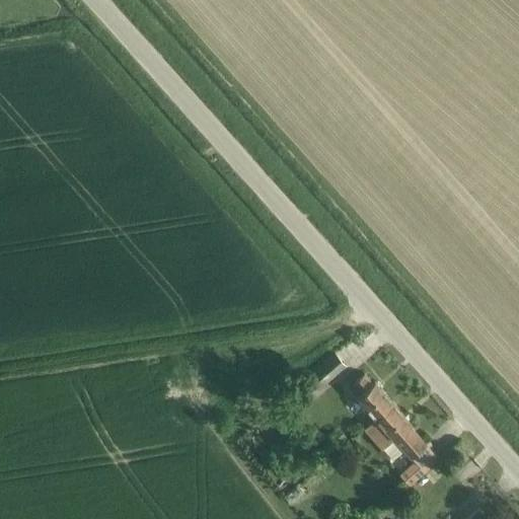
[(334,352),(305,376),(316,389),(345,365),(334,352)]
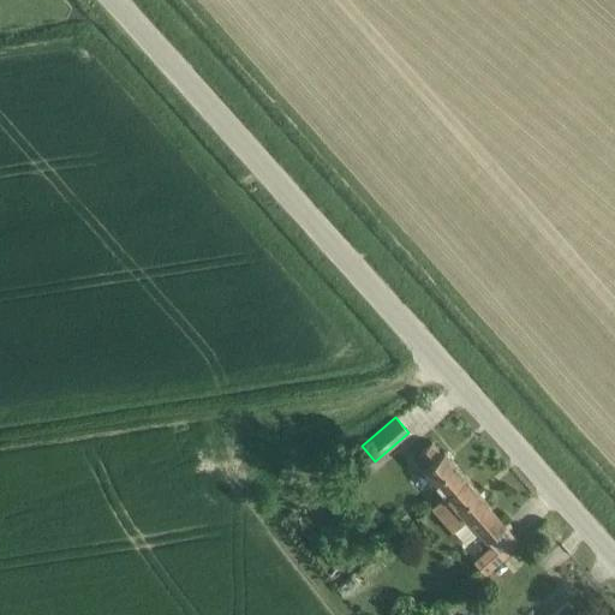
[(451,530),(465,517),(484,538),(485,537),(491,544),(473,560),(484,574),(521,542),(503,521),(501,524),(483,502),(485,500),(442,449),(440,451),(431,441),(418,453),(419,454),(413,459),(446,495),(431,507),(451,530)]
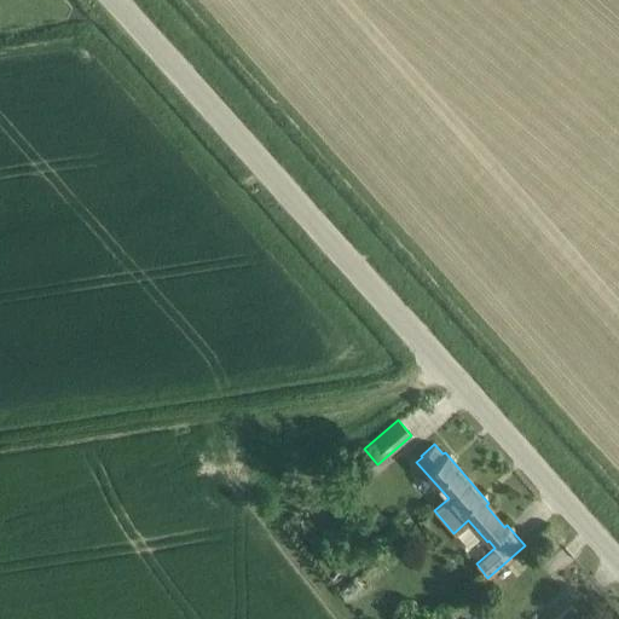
[(403,509),(391,520),(401,532),(414,520),(403,509)]
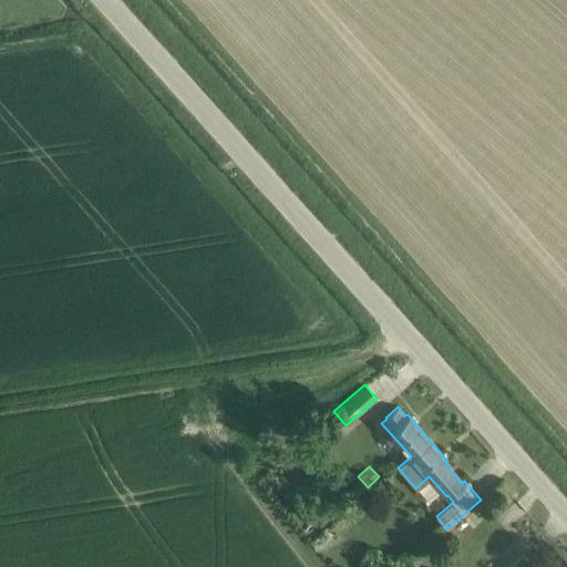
[(347,508),(341,513),(352,524),(357,519),(347,508)]
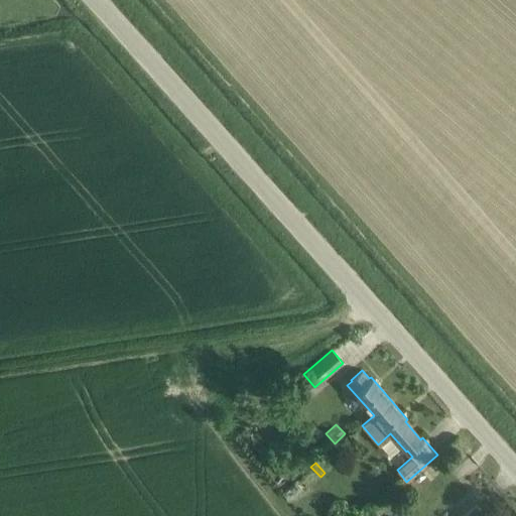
[(485,515),(476,505),(463,515),(485,515)]
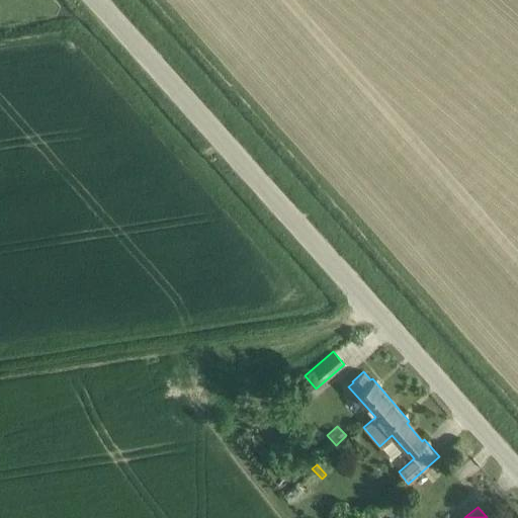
All buildings are outlined.
